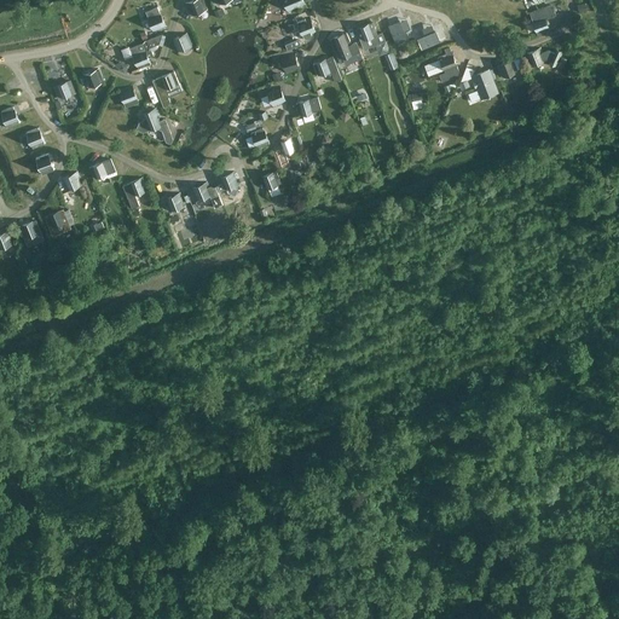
[(208,10),(203,0),(192,0),(186,3),(191,16),(208,10)]
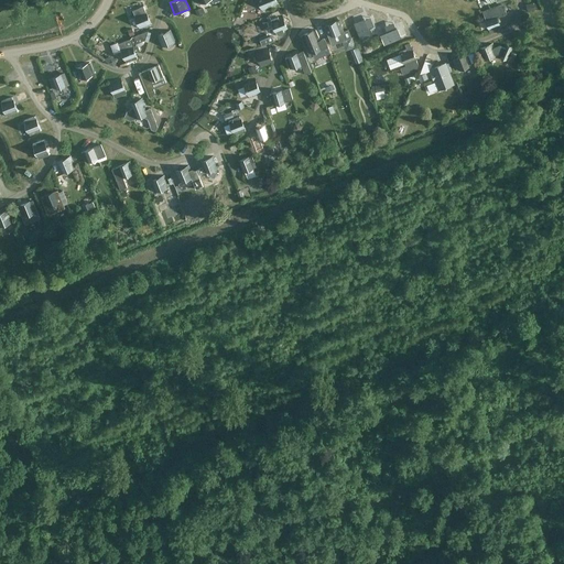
[(257,0),(262,11),(279,4),(277,0),(257,0)]
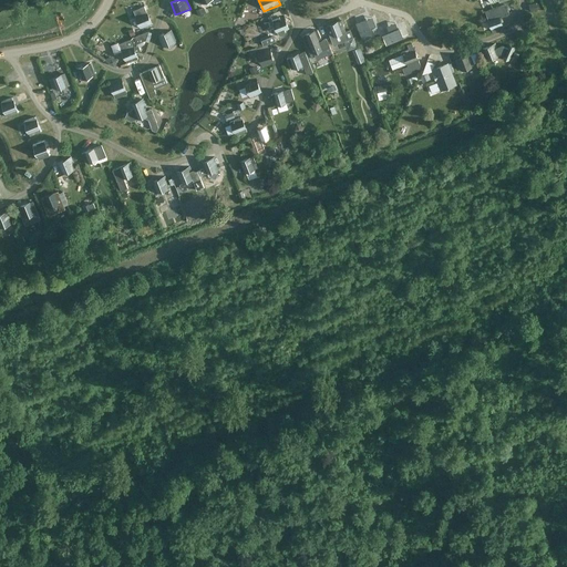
[(505,28),(501,17),(509,13),(506,4),(486,11),(487,17),(486,17),(492,32),(505,28)]
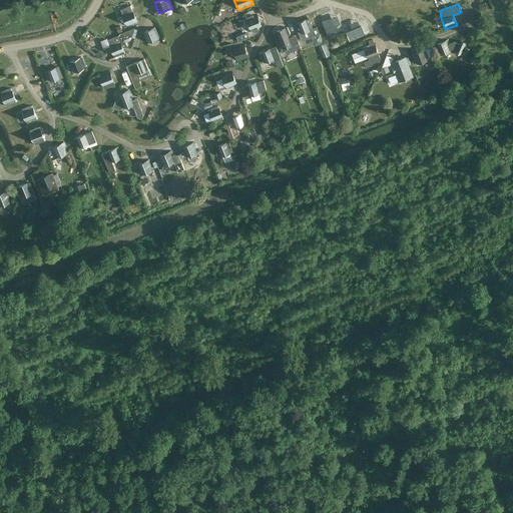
[(122,13),(121,13),(127,27),(138,22),(133,9),(132,9),(130,5),(121,10),(122,13)]
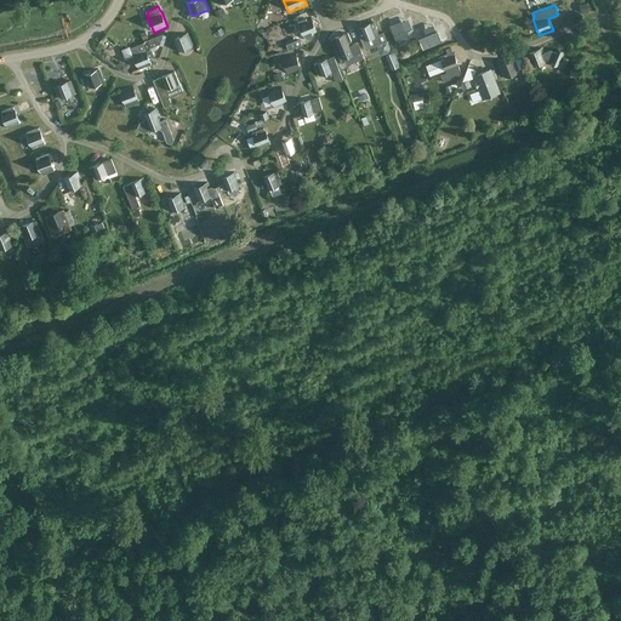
[(406,24),(400,11),(385,17),(389,32),(406,24)]
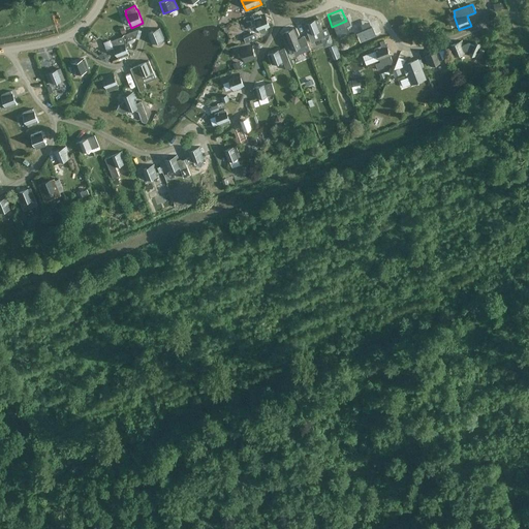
[(259,33),(271,28),(266,14),(253,19),(259,33)]
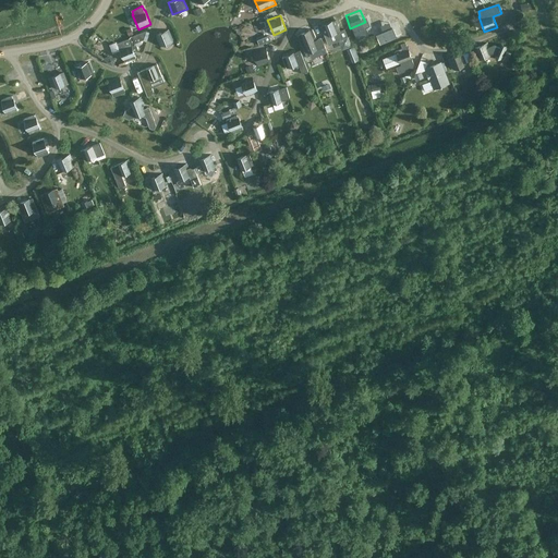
[(336,20),(322,25),(320,25),(328,45),(348,37),(344,29),(340,31),(336,20)]
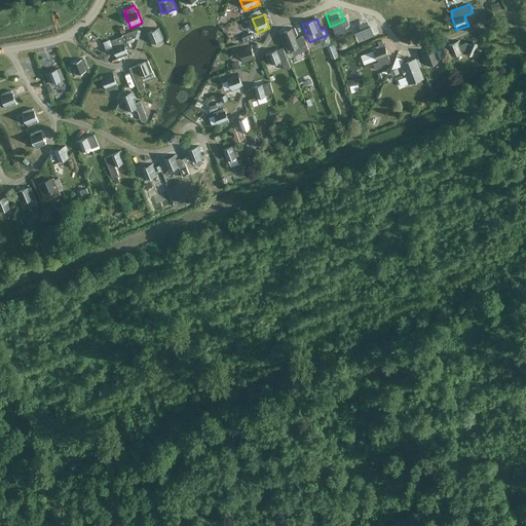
[(369,39),(381,34),(375,21),(364,25),(369,39)]
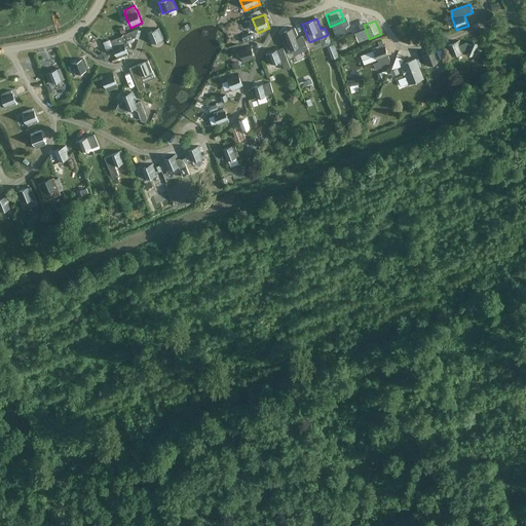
[(282,34),(289,51),(306,44),(303,36),(296,39),(296,37),(298,36),(295,27),(283,32),(284,33),(282,34)]
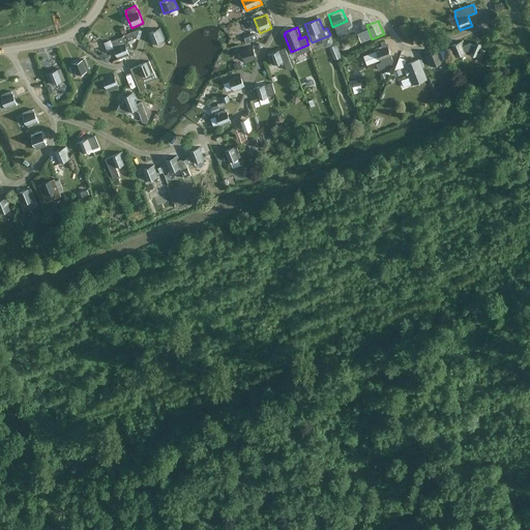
[(152,45),(166,39),(162,28),(147,33),(152,45)]
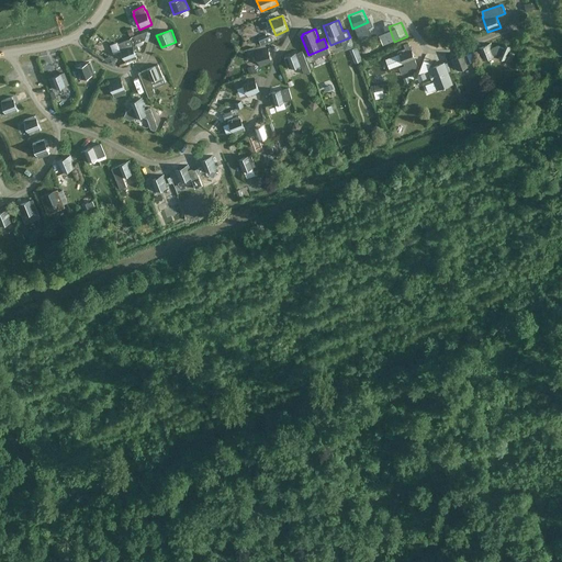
[(137,56),(142,55),(137,45),(136,45),(135,43),(145,41),(148,31),(133,36),(131,40),(122,43),(122,47),(120,48),(125,63),(138,58),(137,56)]
